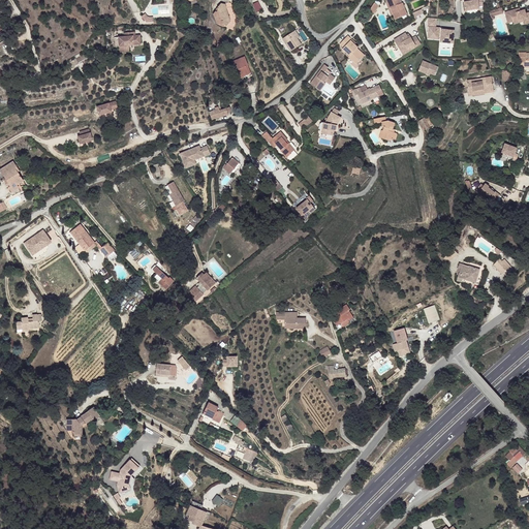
[(402,3),(400,0),(385,0),(387,3),(391,1),(393,6),(391,7),(394,14),(396,20),(407,14),(402,3)]
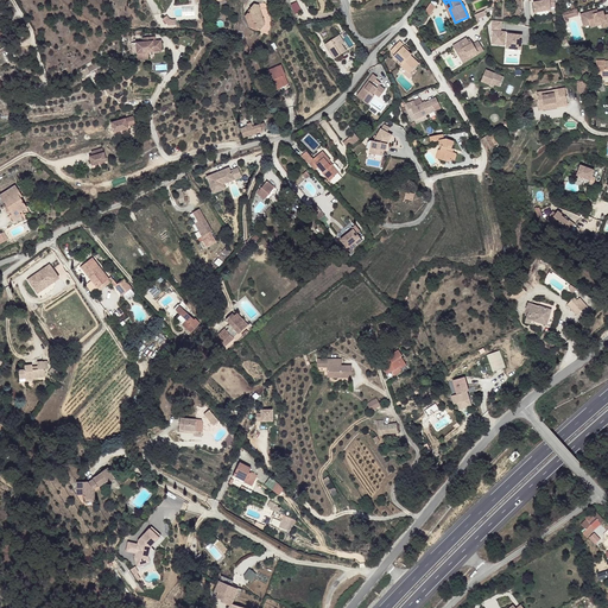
[(546,0),(545,0),(533,2),(536,12),(551,10),(551,7),(556,7),(553,0),(546,0)]
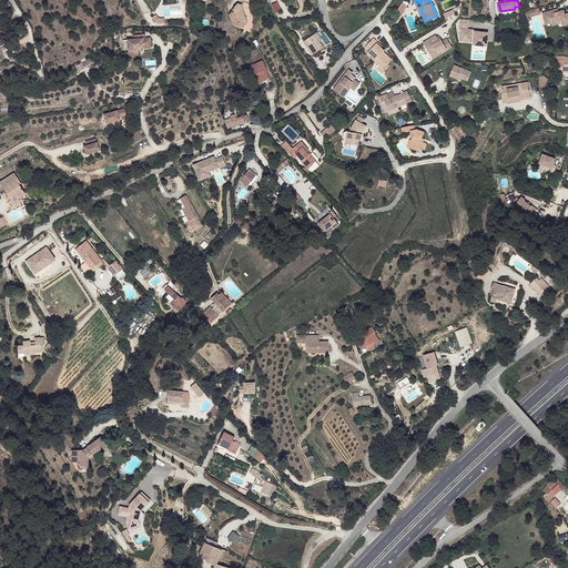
[(277,1),(272,4),(276,13),(282,10),(277,1)]
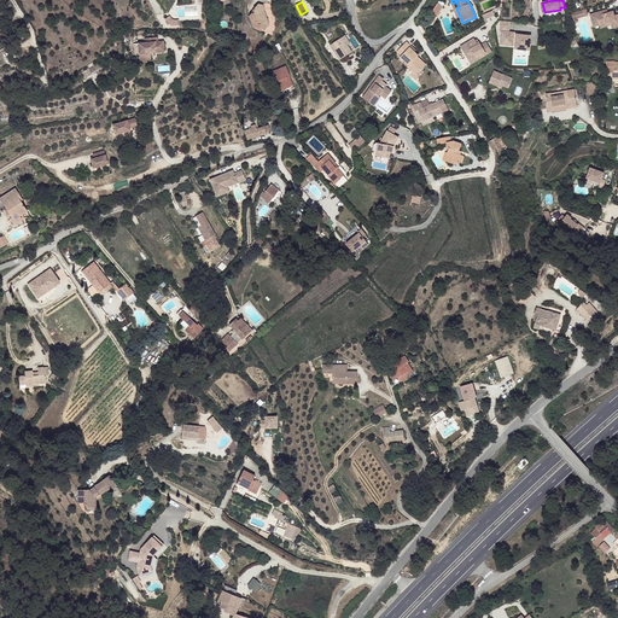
[(249,16),(254,28),(257,28),(261,31),(263,29),(264,30),(269,24),(267,18),(263,17),(261,12),(264,10),(263,5),(258,4),(254,10),(255,10),(254,13),(251,13),(249,16)]
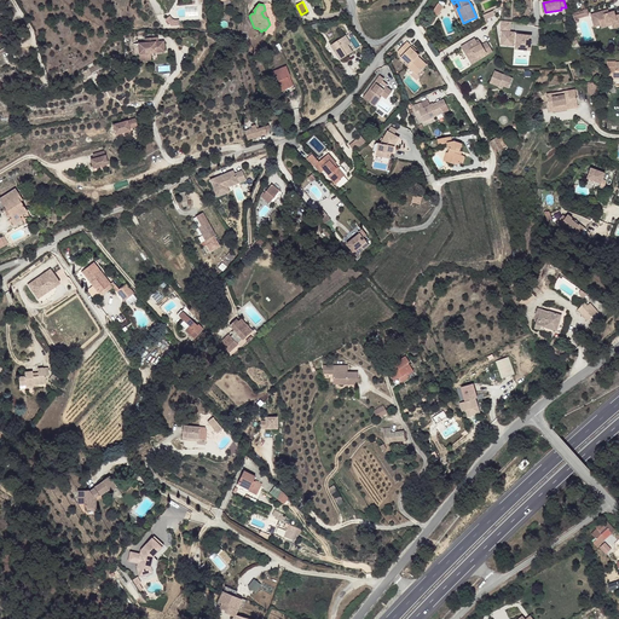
[(438,16),(444,6),(439,4),(433,12),(438,16)]
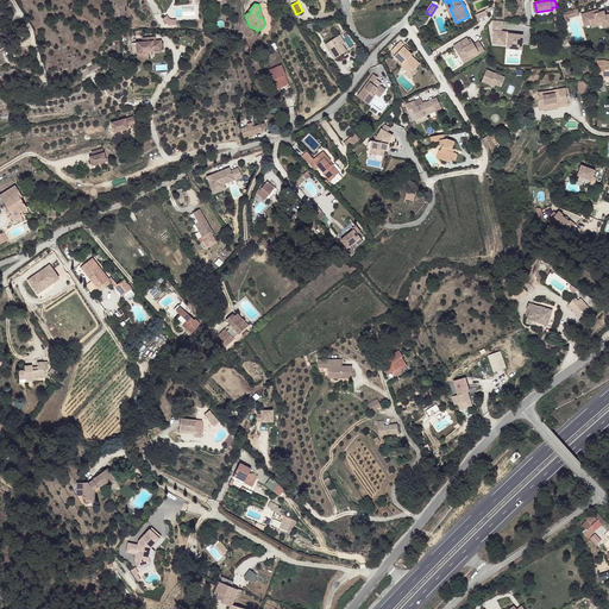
[(485,10),(475,14),(477,20),(478,19),(488,16),(485,10)]
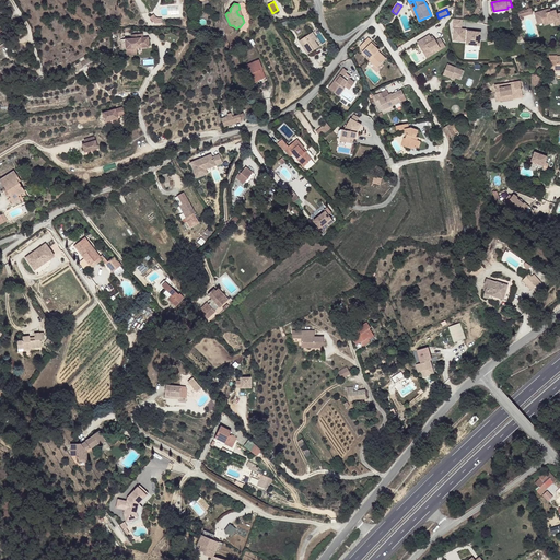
[(531,9),(517,12),(516,14),(518,21),(523,20),(522,16),(532,14),(531,9)]
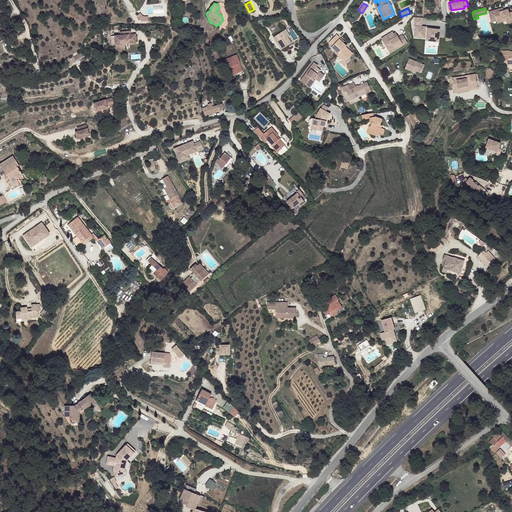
[(504,11),(500,12),(499,9),(489,12),(491,18),(496,17),(497,21),(506,18),(507,20),(507,23),(511,21),(511,12),(509,13),(508,10),(504,11)]
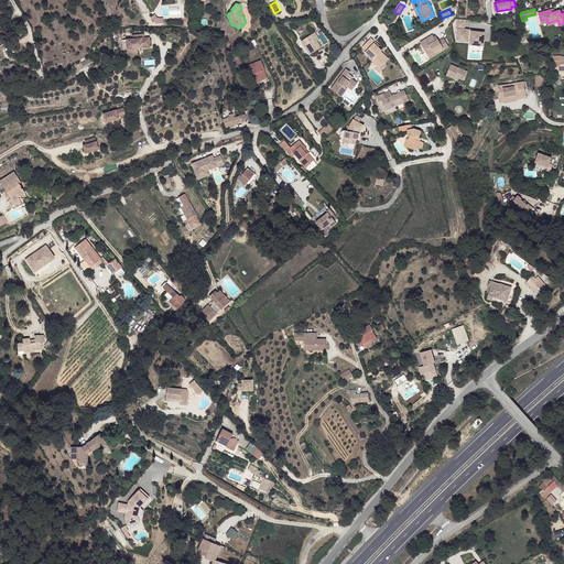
[(466,20),(457,20),(456,29),(458,29),(457,41),(468,42),(468,39),(470,39),(470,44),(483,45),(484,33),(476,32),(468,32),(469,30),(465,30),(466,20)]
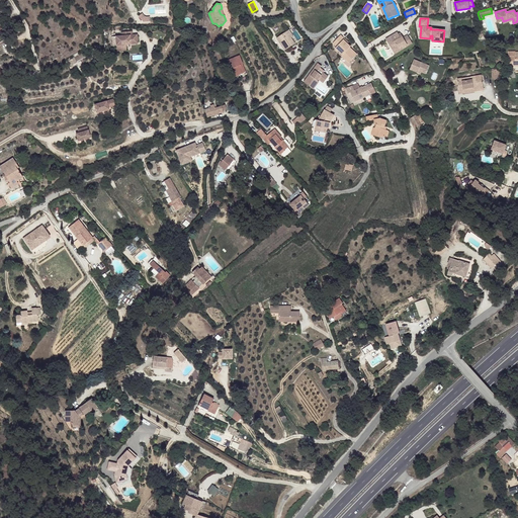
[(121,35),(115,36),(116,46),(117,51),(122,51),(121,45),(126,45),(138,44),(137,34),(133,34),(130,35),(130,31),(121,32),(121,35)]
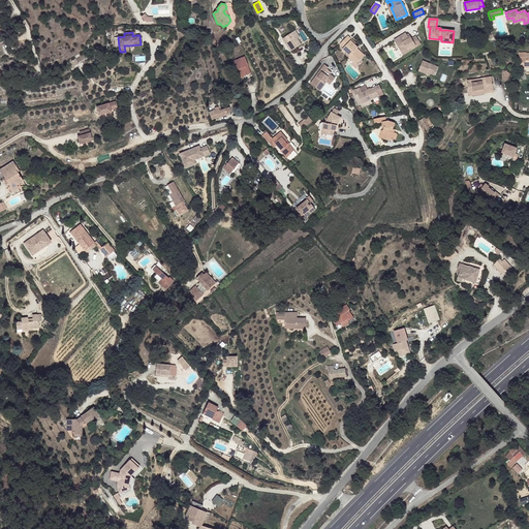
[(298,38),(293,32),(283,38),(287,45),(289,43),(291,47),(288,48),(291,51),(302,44),(298,38)]
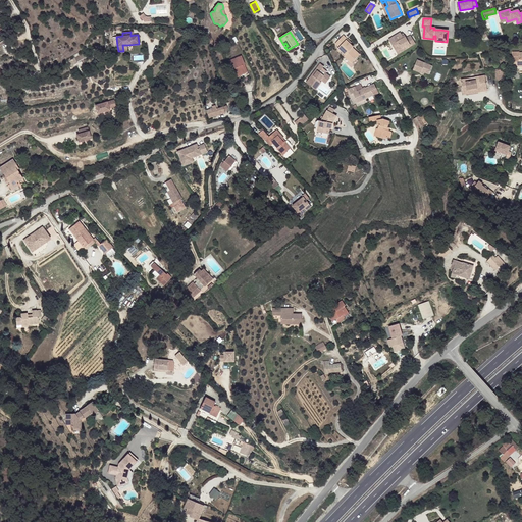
[(407,38),(405,35),(403,36),(402,34),(401,33),(388,40),(396,50),(401,47),(402,49),(410,45),(411,46),(416,44),(411,35),(407,38)]
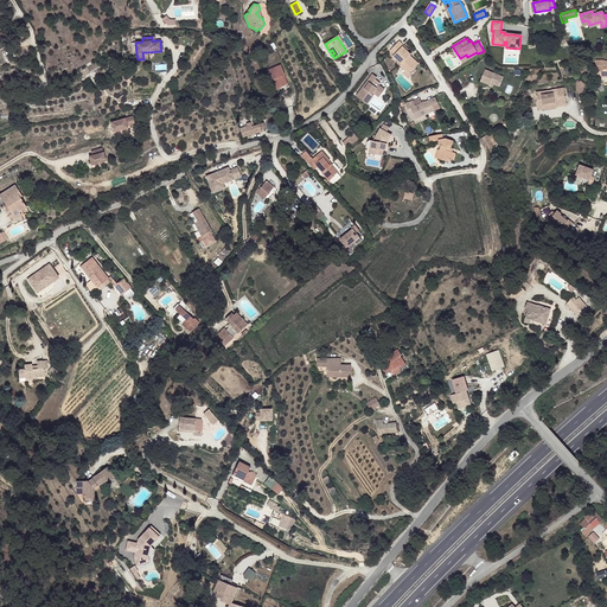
[(408,51),(403,46),(404,45),(400,42),(390,51),(395,55),(394,56),(402,64),(401,65),(409,74),(414,69),(417,65),(409,57),(410,56),(411,55),(408,51)]
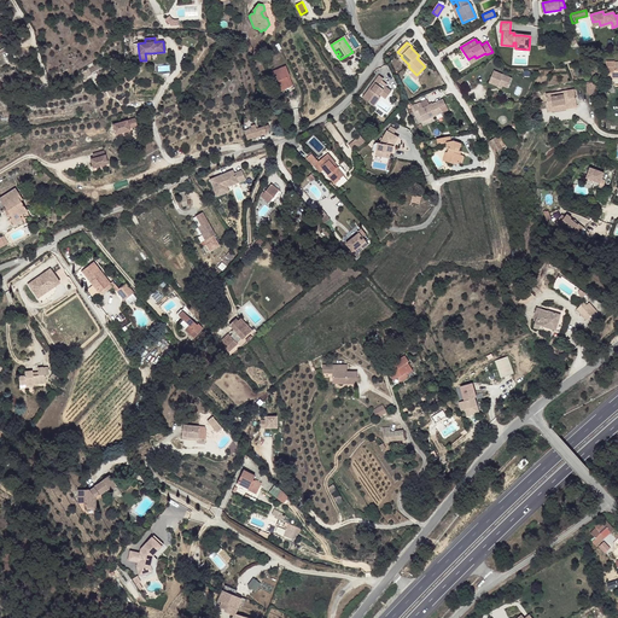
[(485,53),(476,58),(474,56),(468,59),(471,64),(487,54),(485,53)]
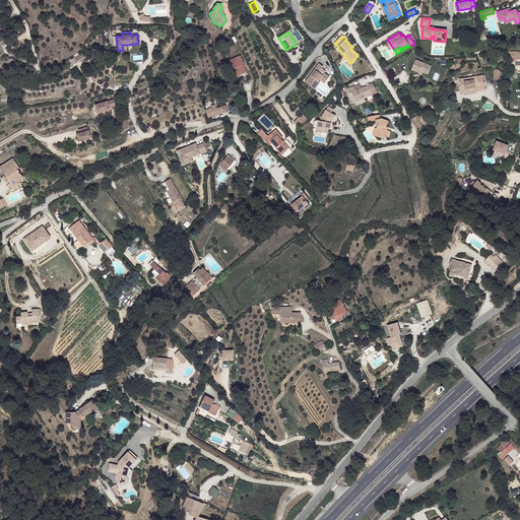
[(359,54),(351,48),(350,49),(358,56),(359,54)]
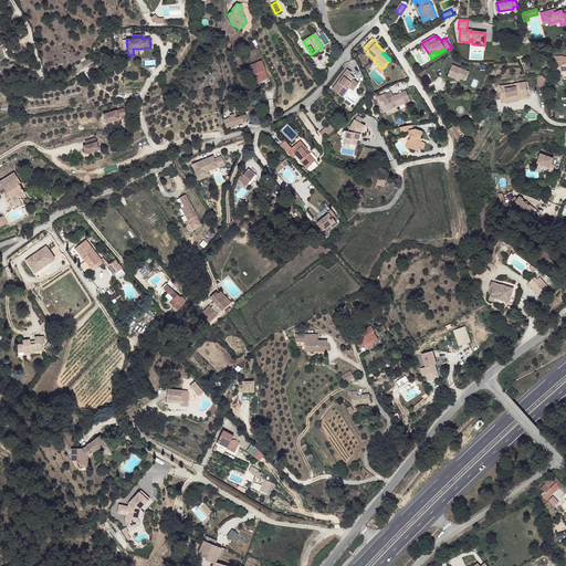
[(565,56),(563,56),(556,56),(556,61),(557,61),(557,72),(565,71),(565,56)]
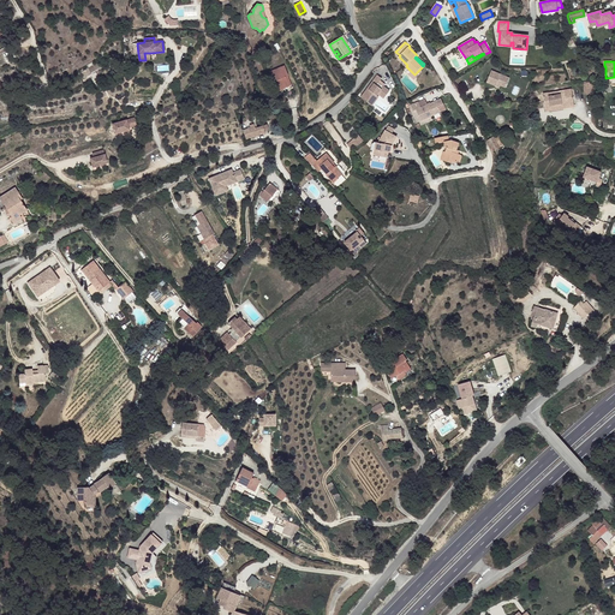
[(288,75),(285,65),(269,71),(275,87),(281,85),(282,88),(290,85),(290,84),(286,76),(288,75)]
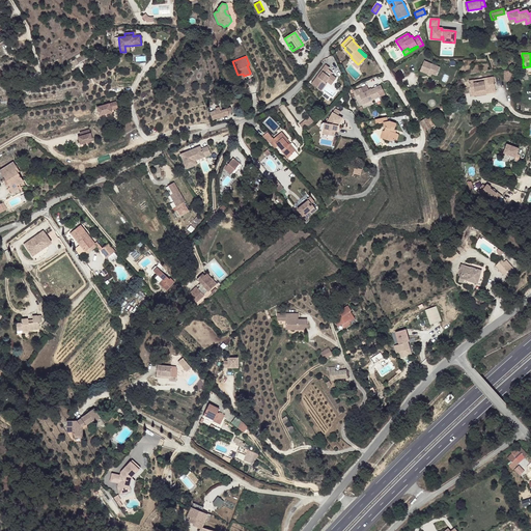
[(440,67),(424,60),(420,72),(428,75),(429,73),(431,74),(434,75),(437,76),(440,67)]
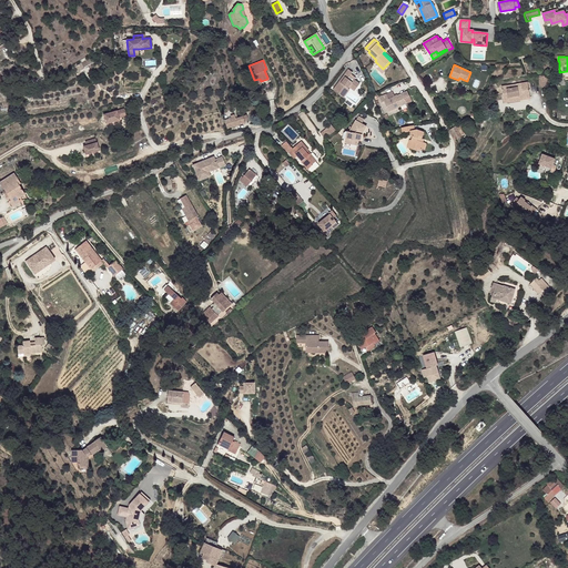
[(353,81),(348,79),(353,72),(348,69),(344,75),(333,90),(342,97),(348,88),(348,87),(354,91),(361,84),(354,79),(353,81)]
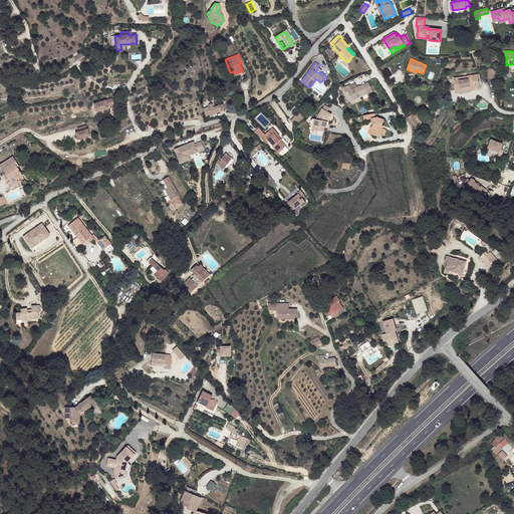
[(495,71),(492,68),(488,68),(488,78),(498,78),(497,71),(495,71)]
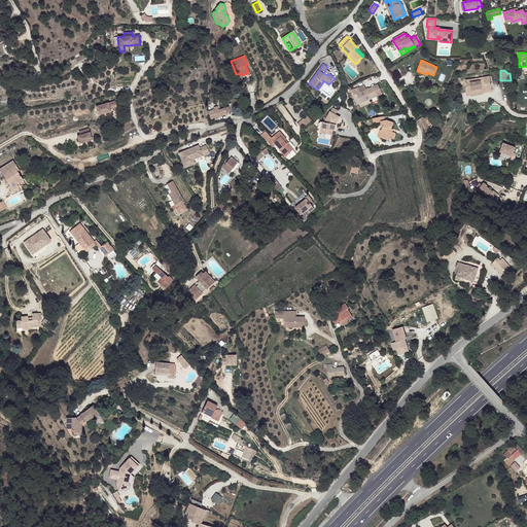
[(490,76),(480,78),(481,80),(470,82),(470,79),(465,80),(466,89),(471,89),(472,95),(492,92),(490,76)]
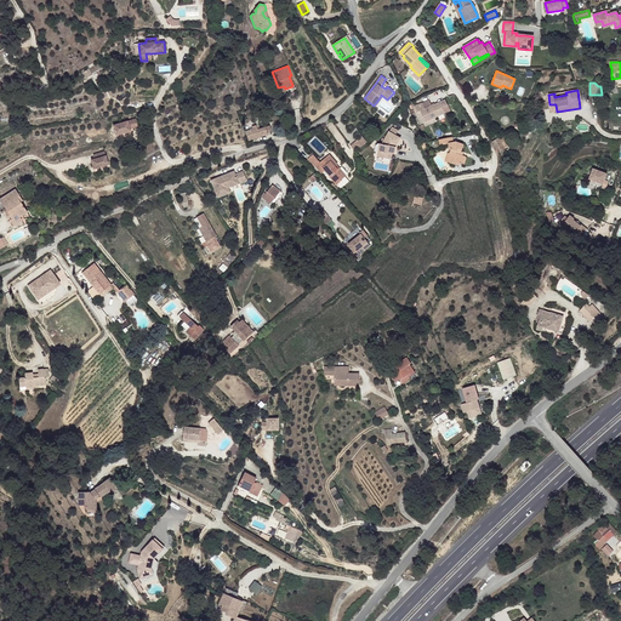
[(445,100),(425,109),(422,103),(415,107),(417,113),(420,112),(425,123),(445,113),(443,108),(448,106),(445,100)]
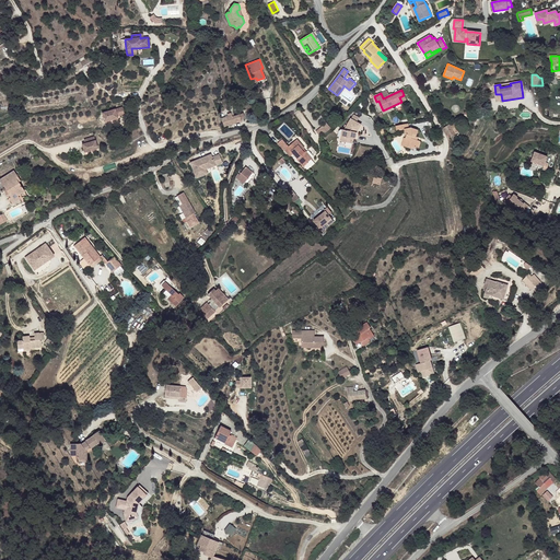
[(123,107),(103,113),(105,121),(118,118),(117,116),(125,114),(123,107)]
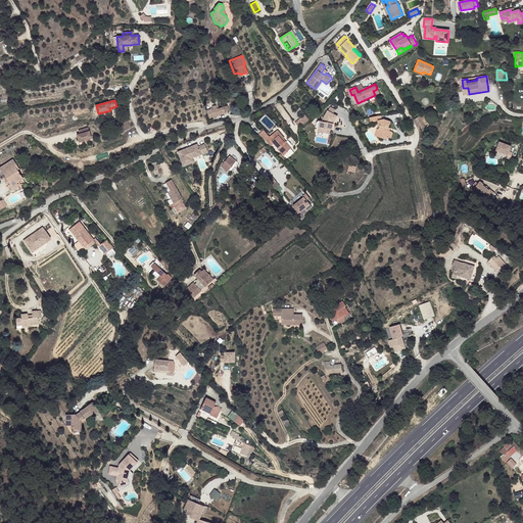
[(227,105),(218,109),(217,107),(214,108),(207,110),(209,117),(226,112),(225,110),(229,109),(227,105)]
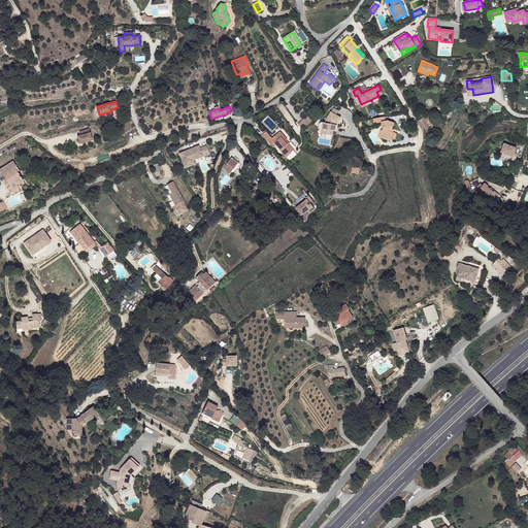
[(340,118),(331,112),(325,123),(324,123),(321,134),(332,136),(333,131),(335,131),(336,125),(340,118)]
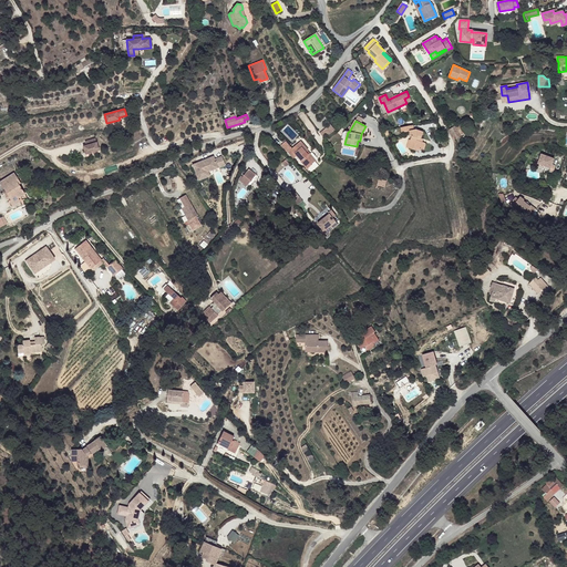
[(466,132),(461,123),(456,126),(459,130),(462,135),(466,132)]
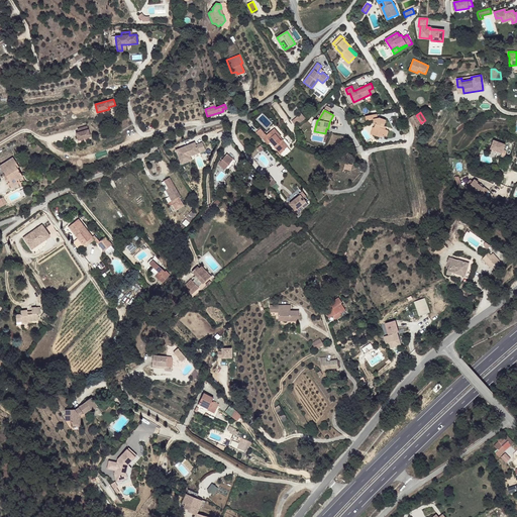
[(306,119),(302,113),(292,121),(297,127),(306,119)]
